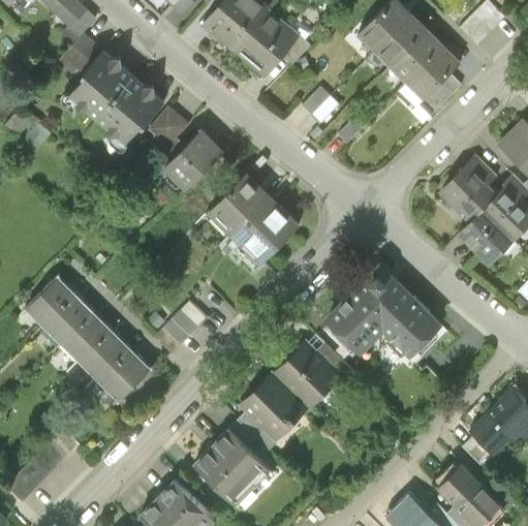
[(86,9),(75,0),(40,0),(68,27),(86,9)]
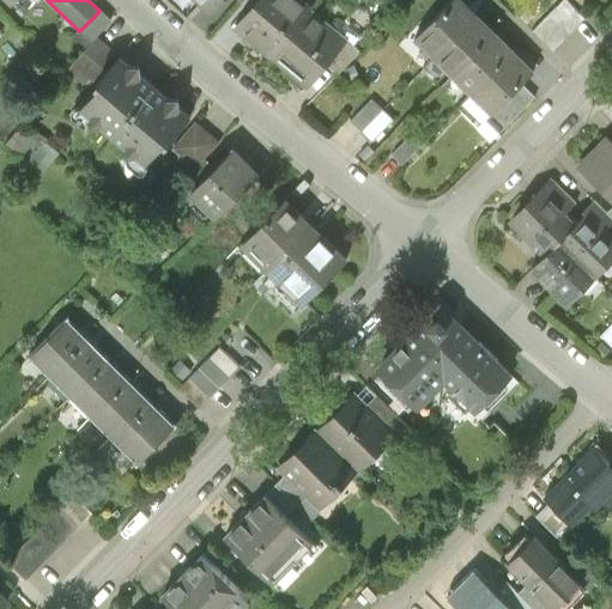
[(189,0),(207,16),(220,0),(189,0)]
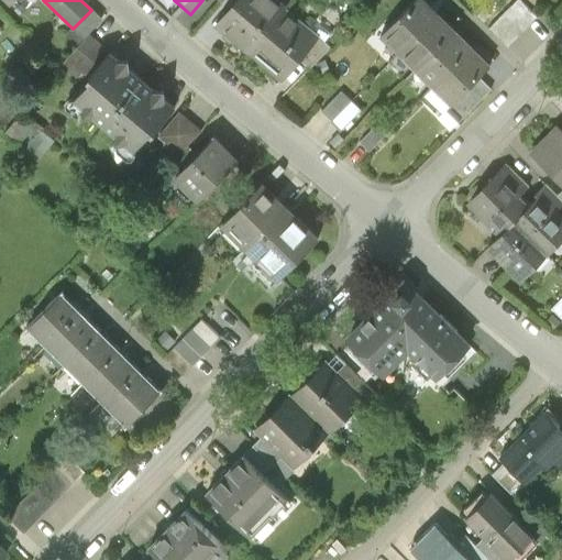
[(217,30),(250,57),(287,14),(271,0),(241,0),(240,1),(217,30)]
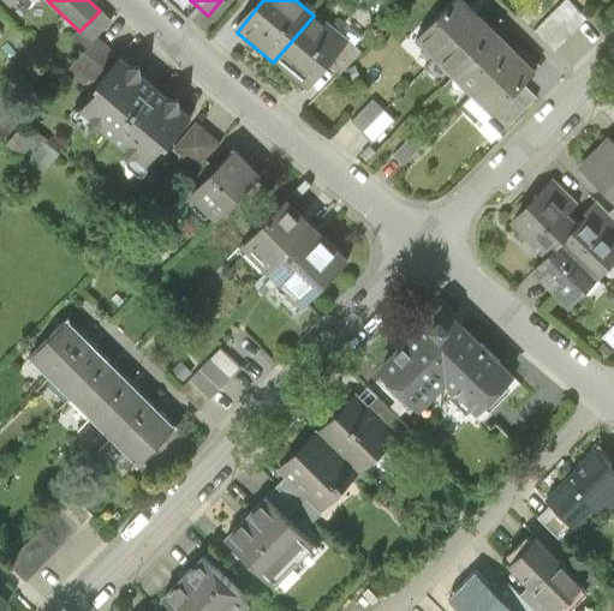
[(386,11),(374,0),(363,12),(376,23),(386,11)]
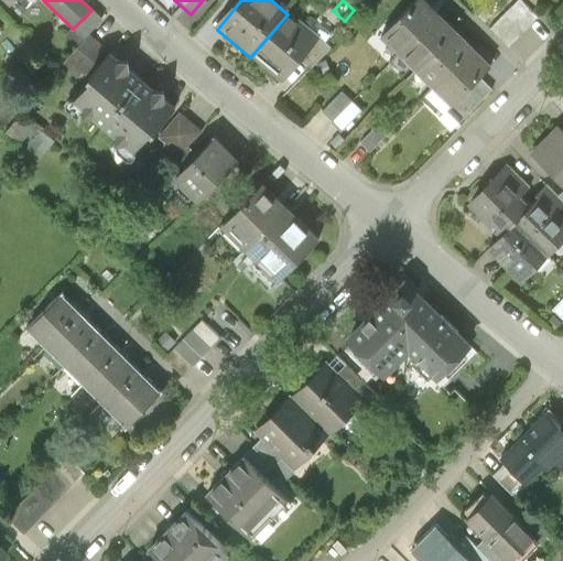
[(439,10),(428,0),(412,0),(380,33),(399,51),(439,10)]
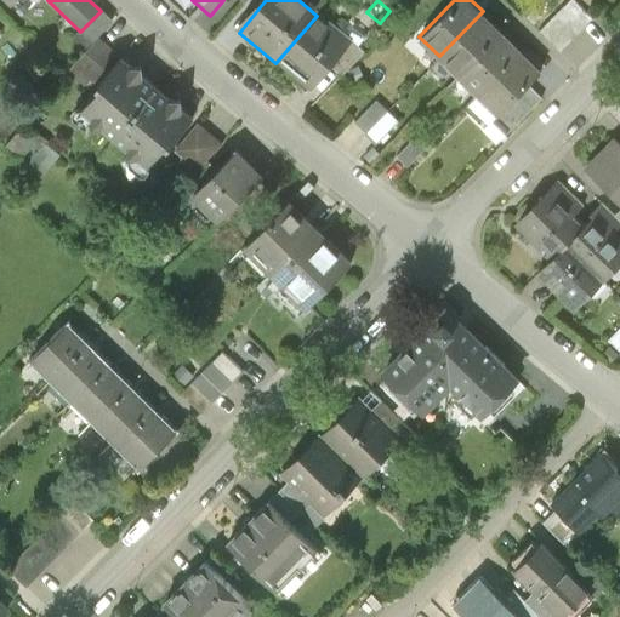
[(580,0),(570,0),(539,33),(559,53),(597,16),(580,0)]
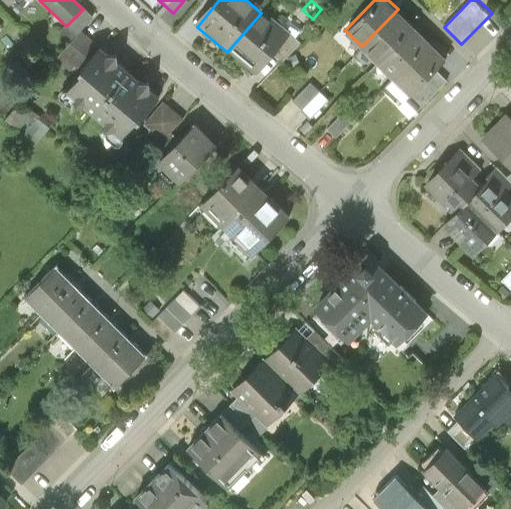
[(431,14),(439,21),(445,15),(437,8),(431,14)]
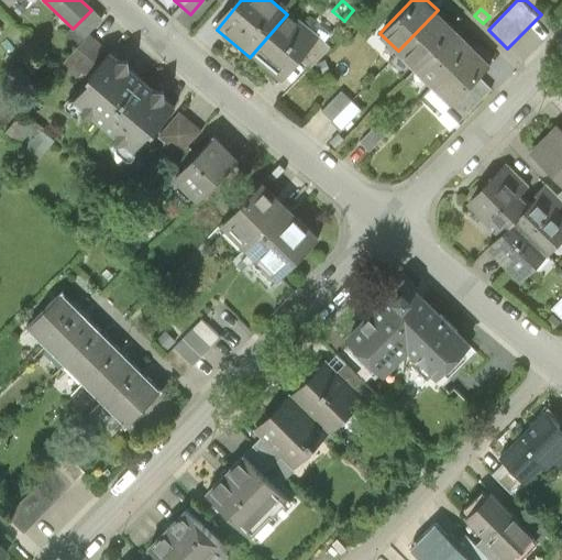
[(91,10),(73,29),(65,36),(76,47),(89,35),(102,21),(91,10)]
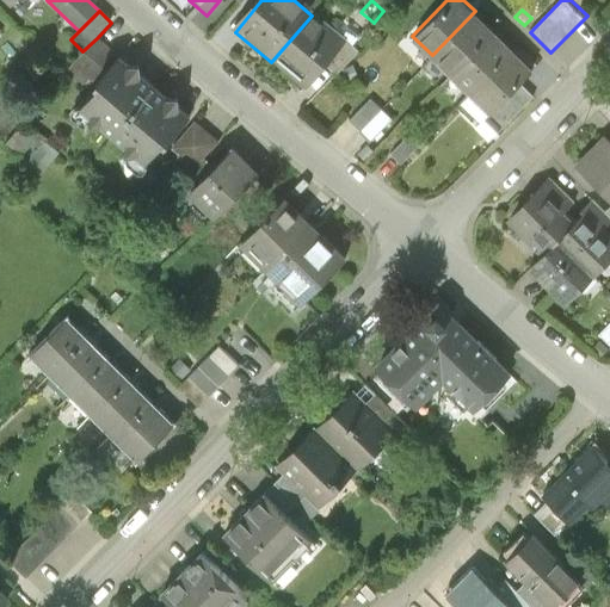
[(475,11),(432,55),(451,74),(495,31),(475,11)]
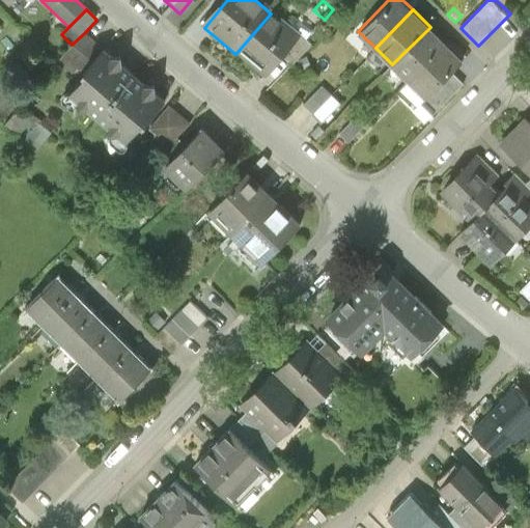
[(271,14),(235,54),(263,78),(280,57),(299,36),(271,14)]
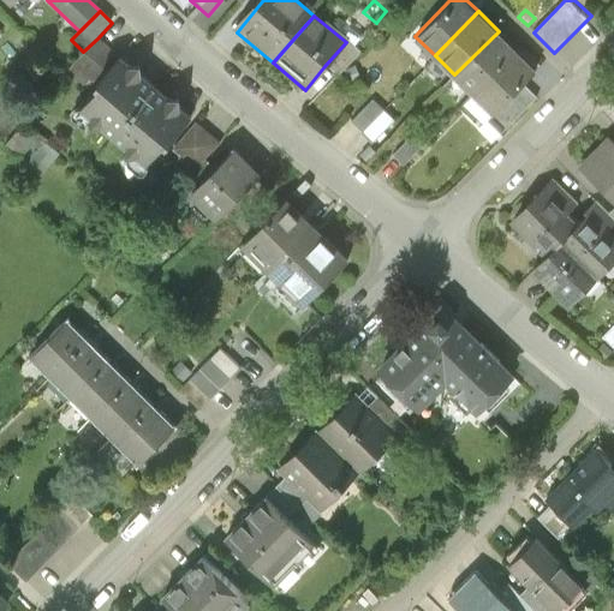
[(499,31),(454,75),(474,94),(517,49),(499,31)]
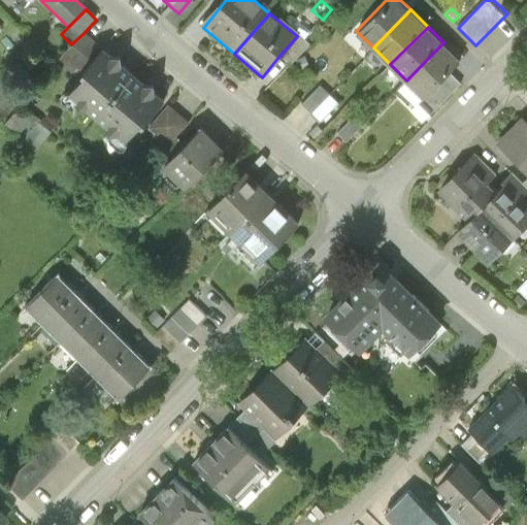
[(74,80),(102,48),(84,33),(71,44),(55,64),(74,80)]
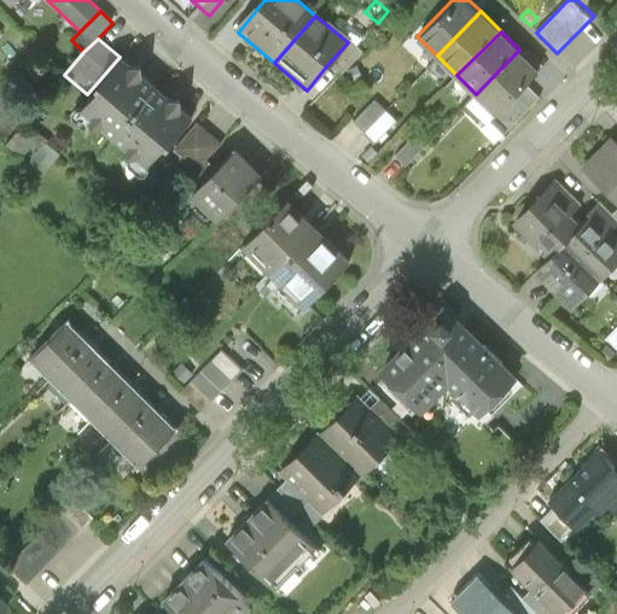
[(348,42),(326,66),(339,77),(360,53),(348,42)]
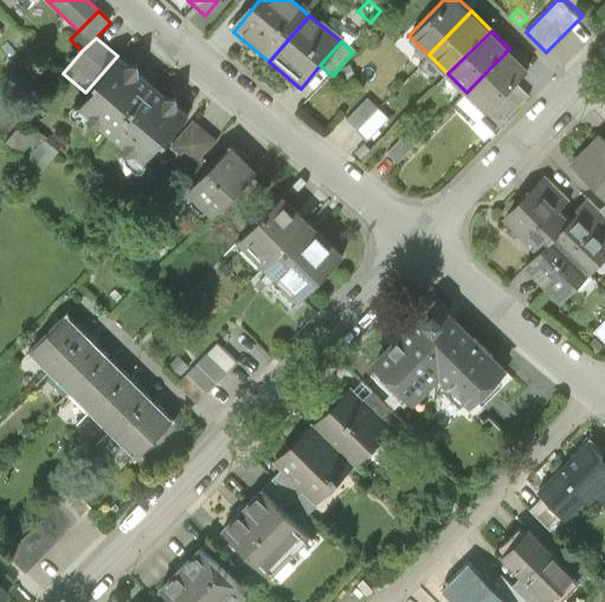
[(509,49),(467,92),(484,110),(516,77),(527,66),(509,49)]
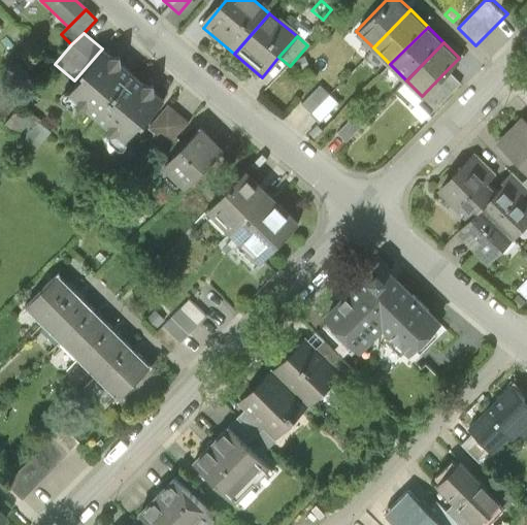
[(133,75),(102,48),(74,80),(65,90),(97,118),(133,75)]
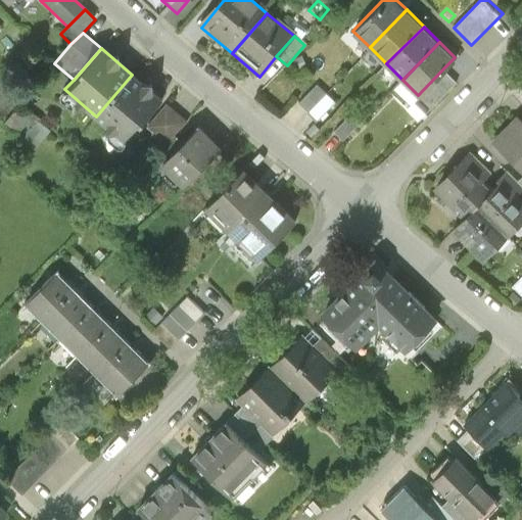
[(459,80),(445,66),(418,95),(411,102),(424,115),(459,80)]
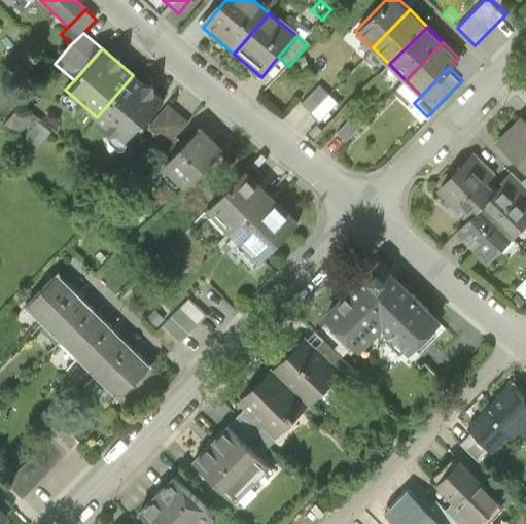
[(133,75),(97,117),(127,143),(163,102),(133,75)]
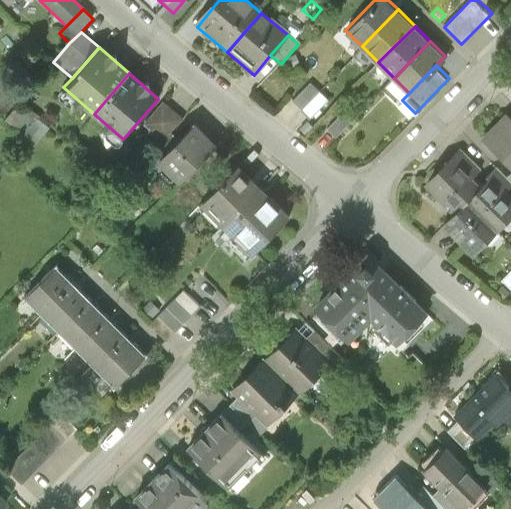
[(309,83),(292,101),(311,119),(328,102),(309,83)]
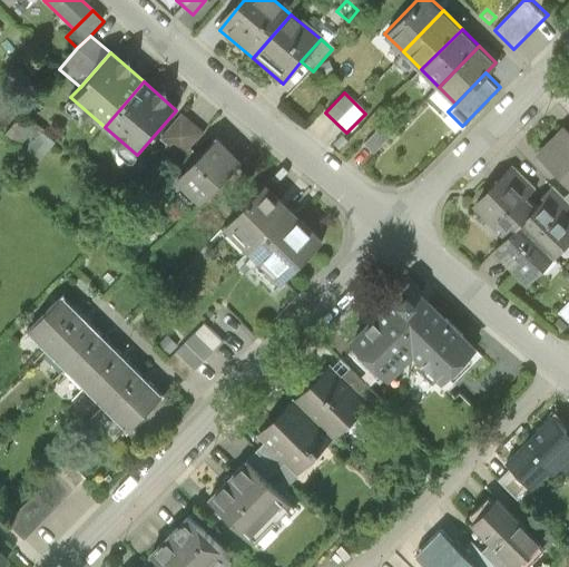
[(22,114),(3,136),(37,165),(56,143),(22,114)]
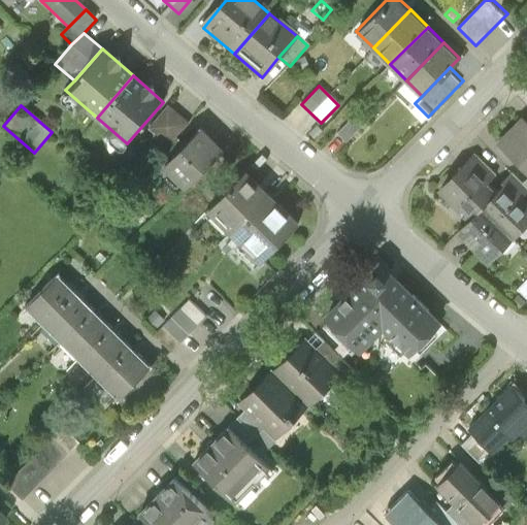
[(187,123),(167,105),(149,128),(155,133),(147,141),(161,153),(187,123)]
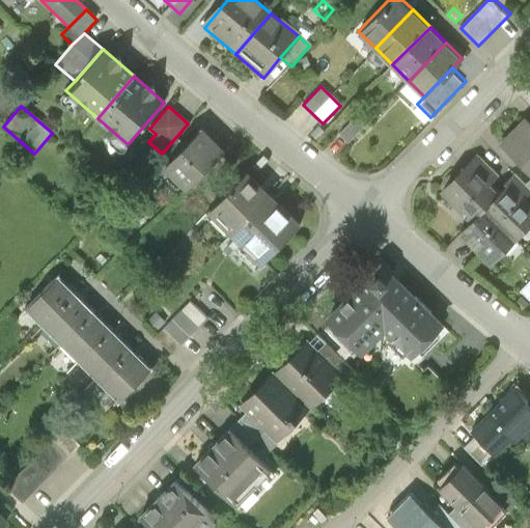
[(365,126),(357,116),(338,134),(347,143),(365,126)]
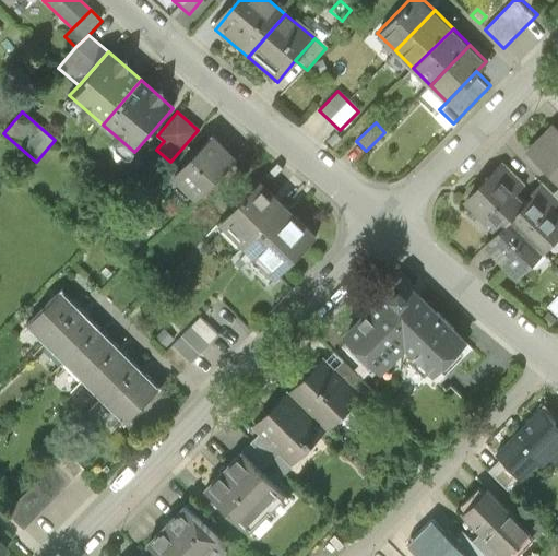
[(557,132),(550,126),(524,152),(557,184),(557,132)]
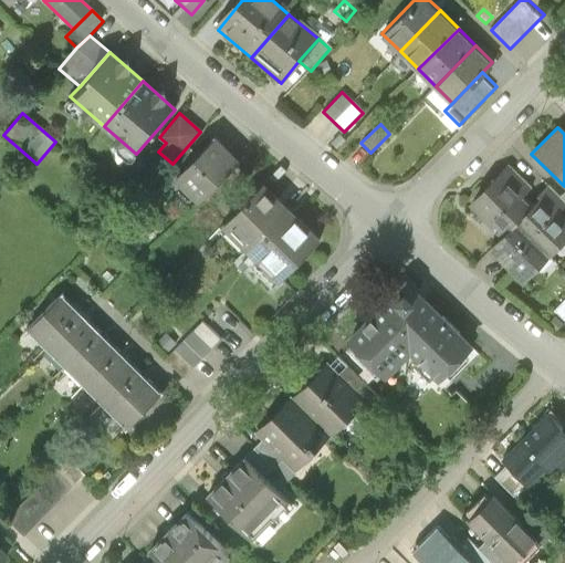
[(346,142),(339,135),(331,144),(336,150),(346,142)]
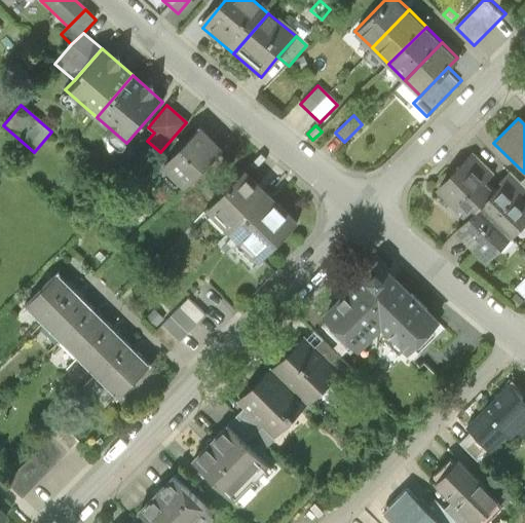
[(223,148),(200,126),(161,165),(184,187),(223,148)]
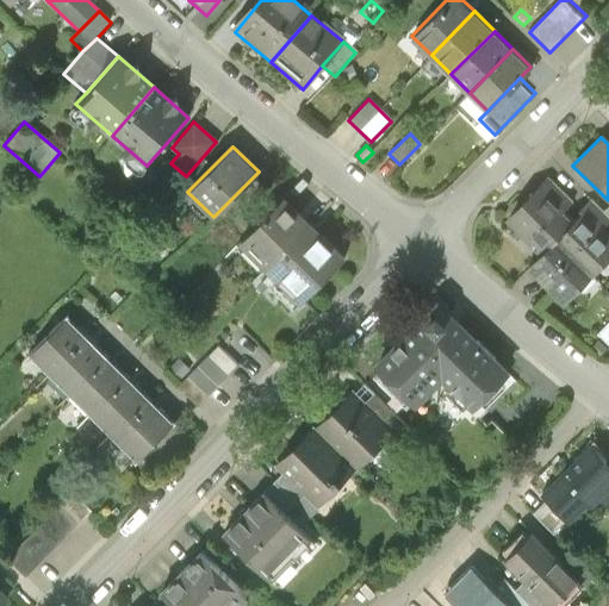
[(572,202),(547,177),(504,222),(539,255),(557,237),(573,220),(564,211),(572,202)]
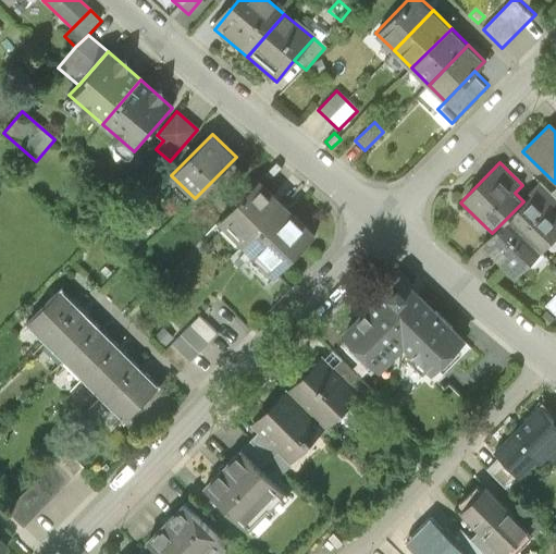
[(258,182),(218,222),(243,246),(282,205),(258,182)]
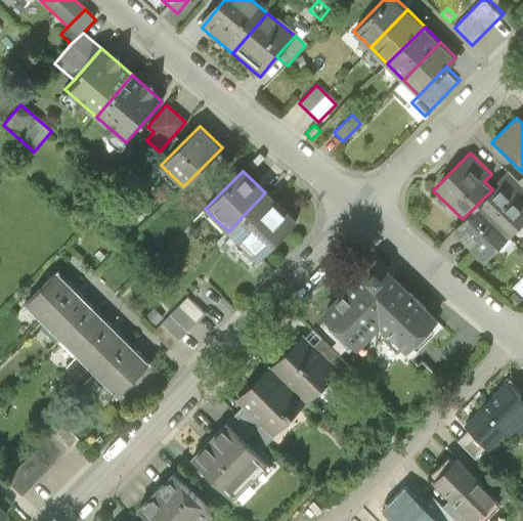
[(522,189),(507,174),(492,189),(478,204),(511,235),(522,222),(522,200),(519,196),(522,190),(522,189)]
